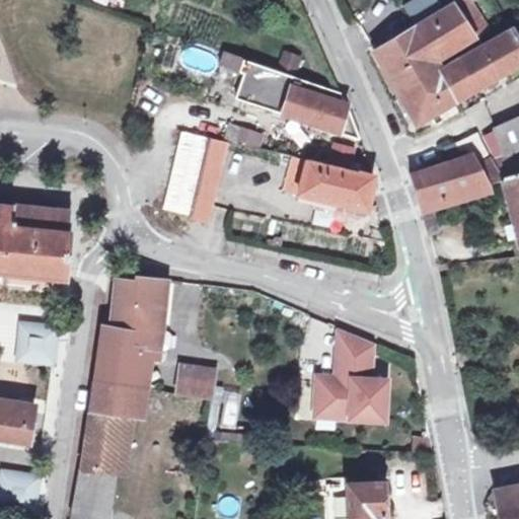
[(459,0),(453,4),(474,38),(488,29),(471,2),(474,0),(459,0)]
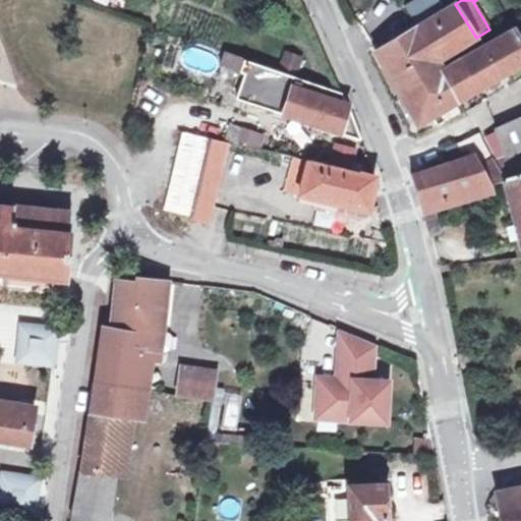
[(418,25),(439,61),(476,38),(455,4),(444,10),(449,19),(439,25),(433,16),(418,25)]
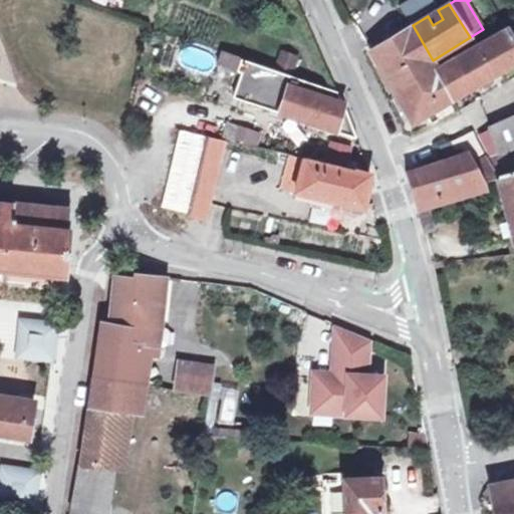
[(428,16),(433,25),(443,19),(438,10),(428,16)]
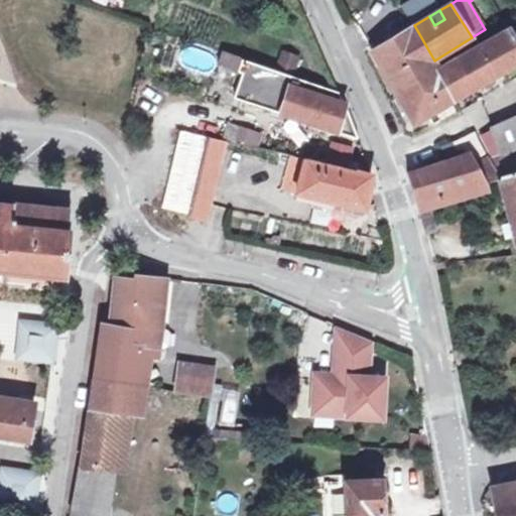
[(414,123),(456,99),(440,71),(434,60),(414,25),(411,27),(372,51),(414,123)]
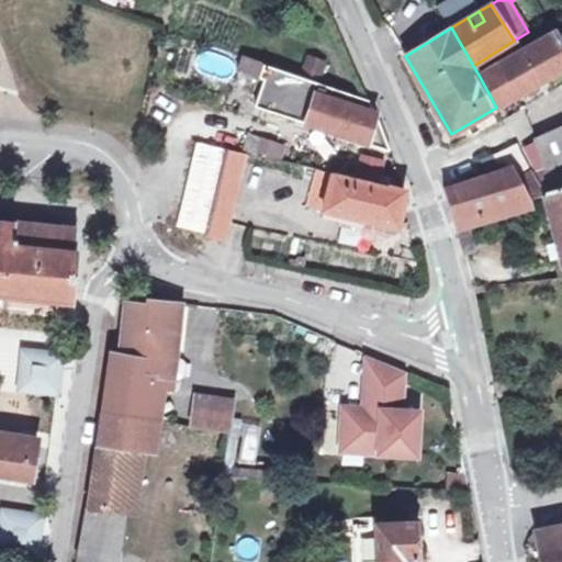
[(501,65),(518,96),(561,69),(561,43),(555,32),(501,65)]
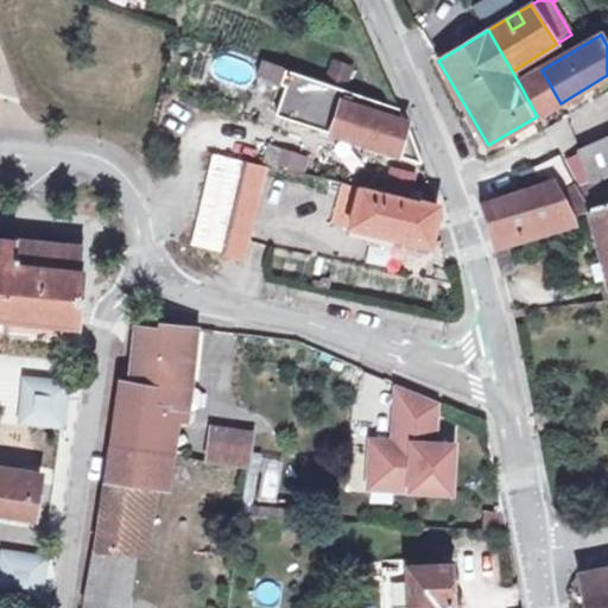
[(291,73),(263,62),(258,77),(285,87),(291,73)]
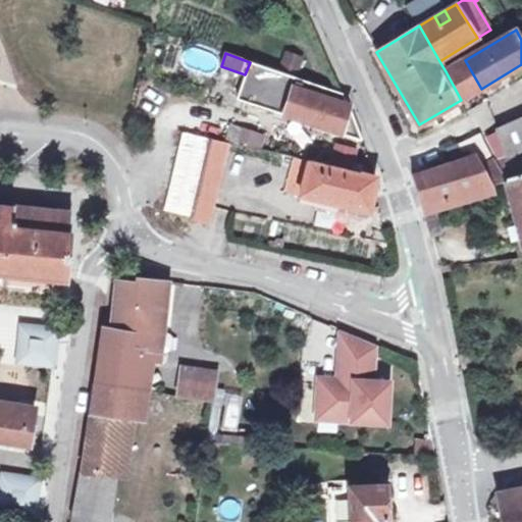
[(296,72),(301,57),(286,53),(281,67),(296,72)]
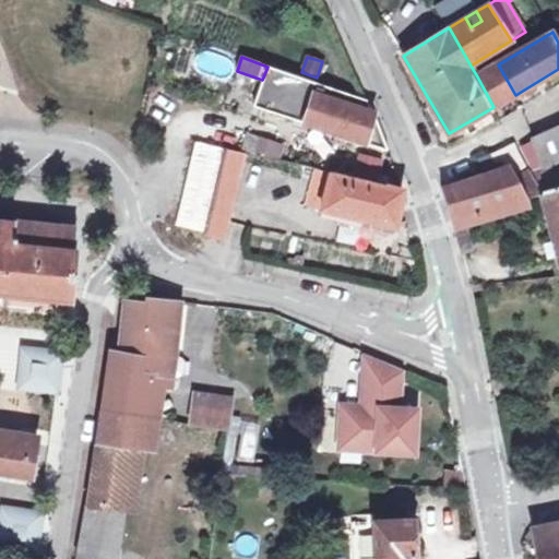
[(477,76),(494,107),(515,95),(498,64),(477,76)]
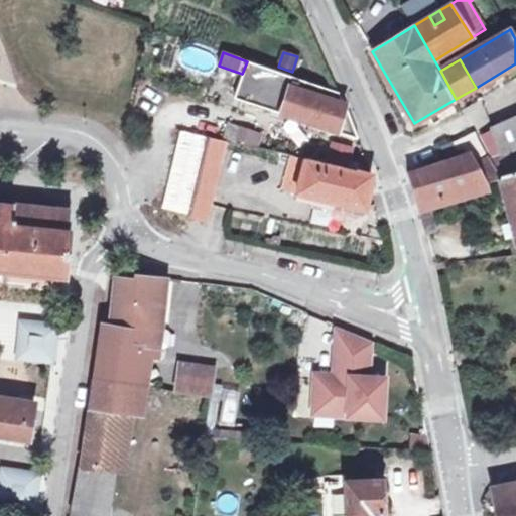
[(247,61),(242,74),(234,97),(281,112),(280,114),(359,139),(345,104),(339,93),(247,61)]
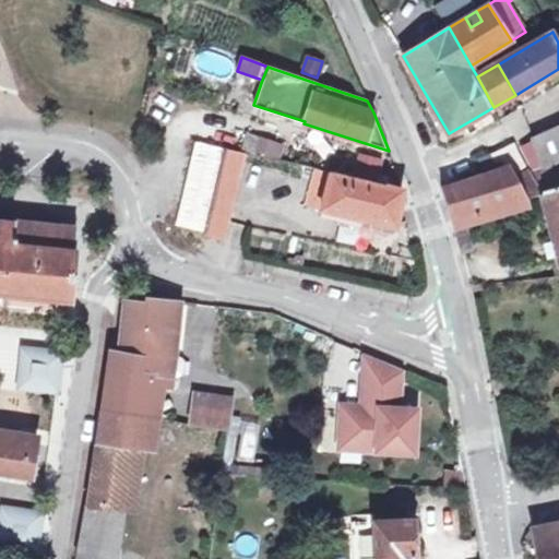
[(558,125),(533,138),(552,187),(558,185),(558,125)]
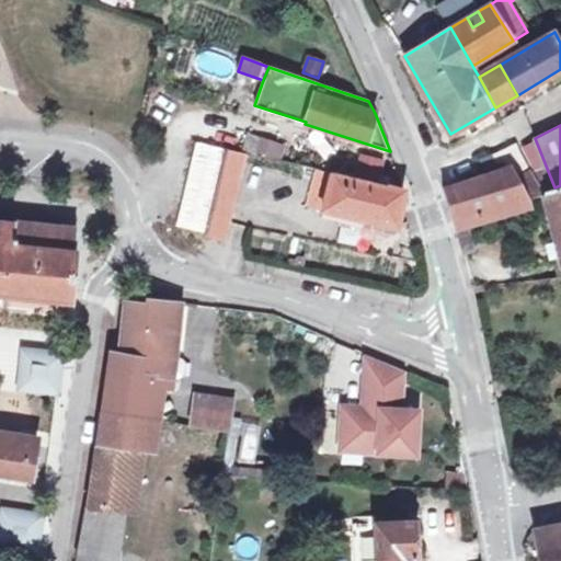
[(248,153),(282,159),(285,142),(250,136),(248,153)]
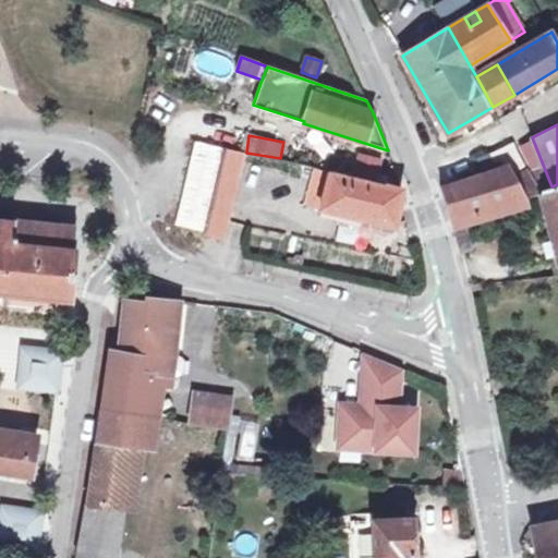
[(532,176),(541,190),(552,186),(532,137),(518,144),(532,176)]
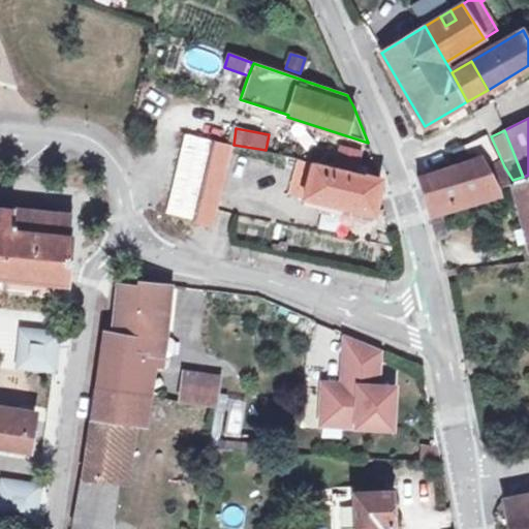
[(192,219),(212,141),(186,134),(166,213),(192,219)]
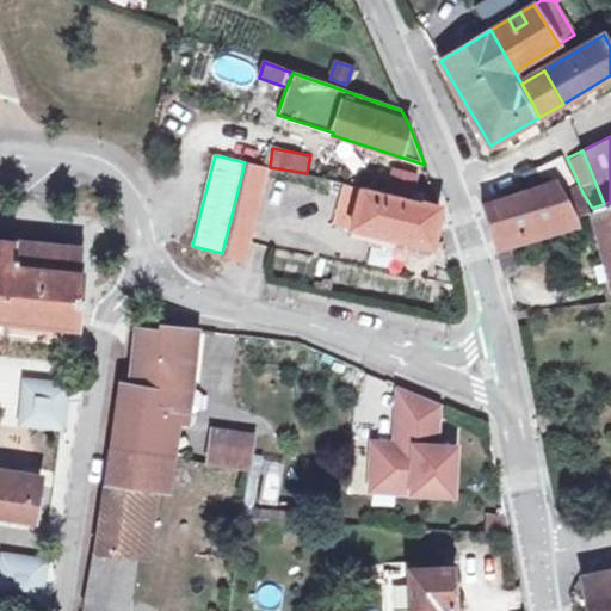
[(246,260),(267,167),(247,162),(224,257),(246,260)]
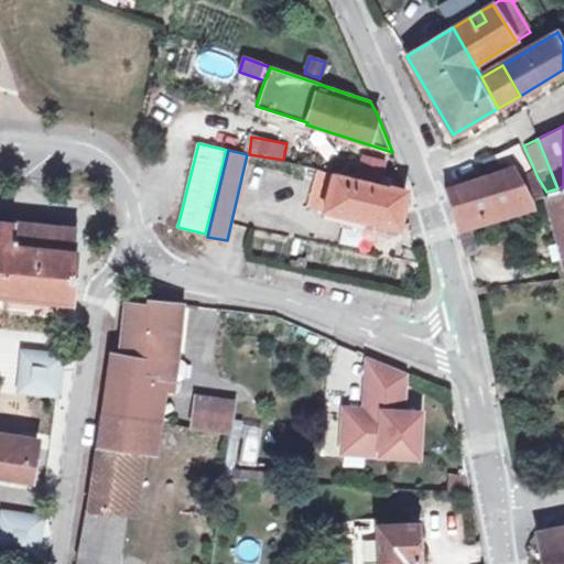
[(445,191),(455,221),(469,218),(533,201),(532,199),(524,184),(514,167),(445,191)]
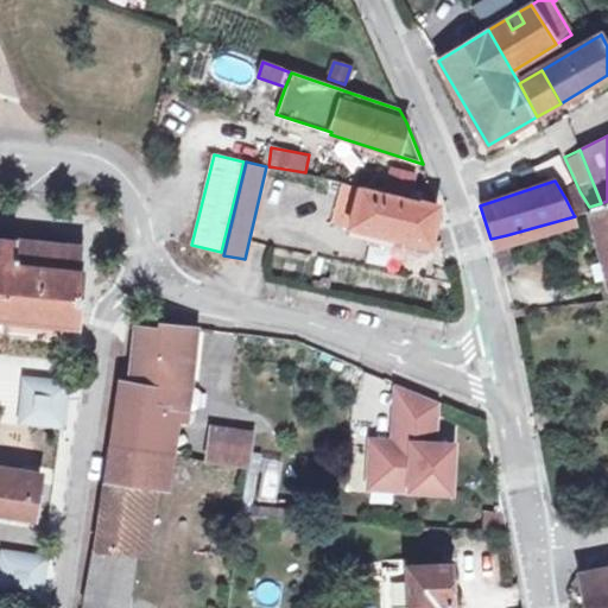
[(430,247),(438,208),(344,184),(335,222),(350,227),(349,228),(401,240),(430,247)]
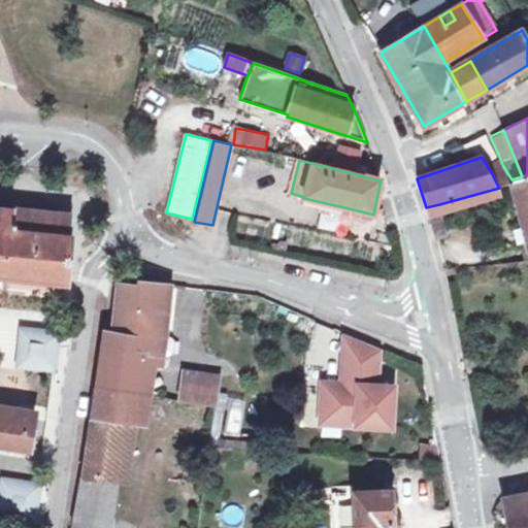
[(491,172),(498,187),(513,184),(512,179),(503,166),(491,172)]
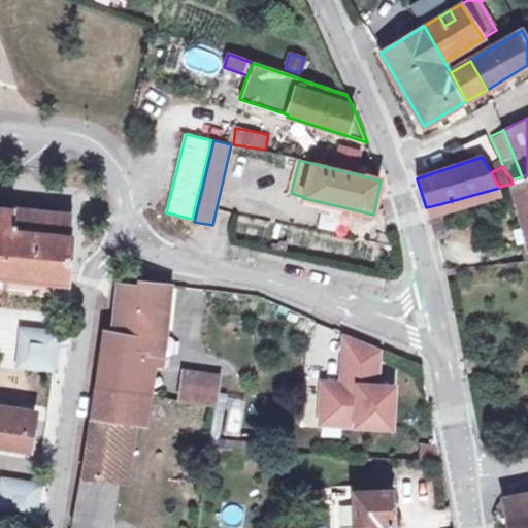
[(513,184),(521,217),(527,213),(527,174),(522,176),(512,179),(513,184)]
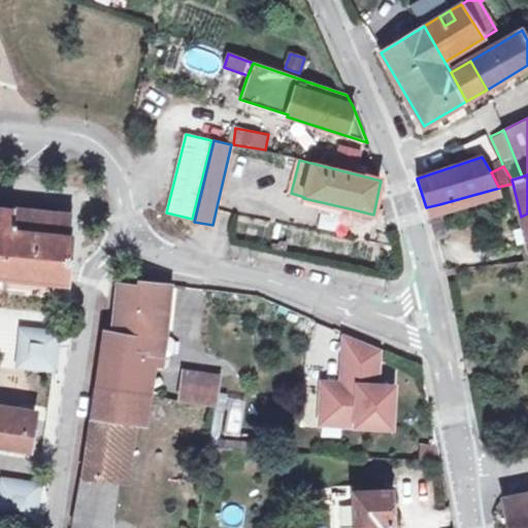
[(349,208),(303,198),(302,204),(348,215),(349,208)]
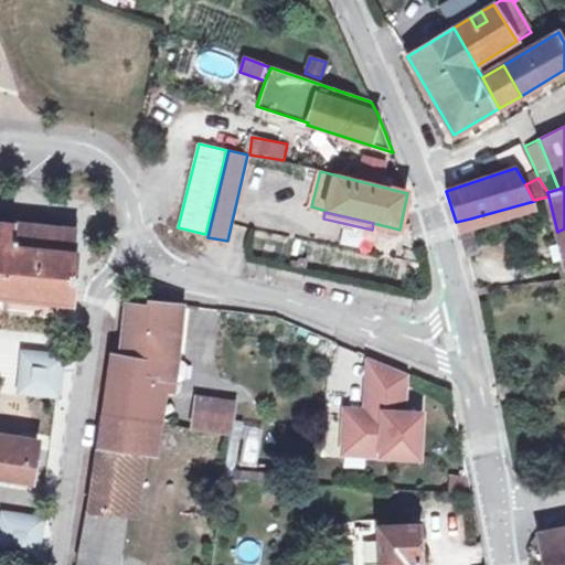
[(456,222),(461,237),(473,234),(470,219),(456,222)]
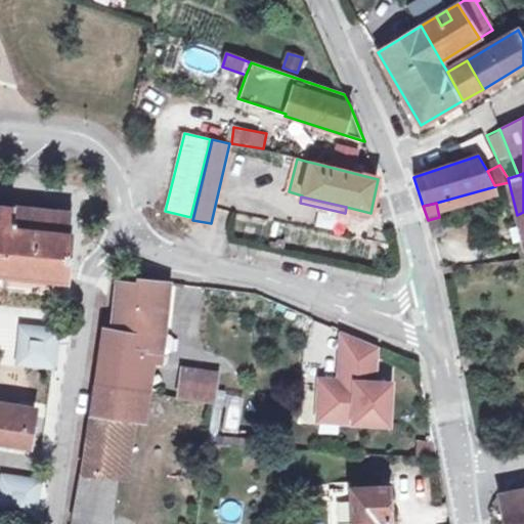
[(0,274),(2,275),(66,281),(73,214),(0,207),(0,274)]
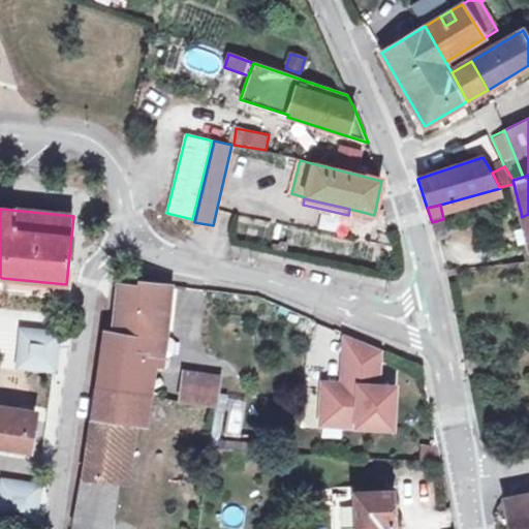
[(443,219),(432,222),(437,241),(447,239),(443,219)]
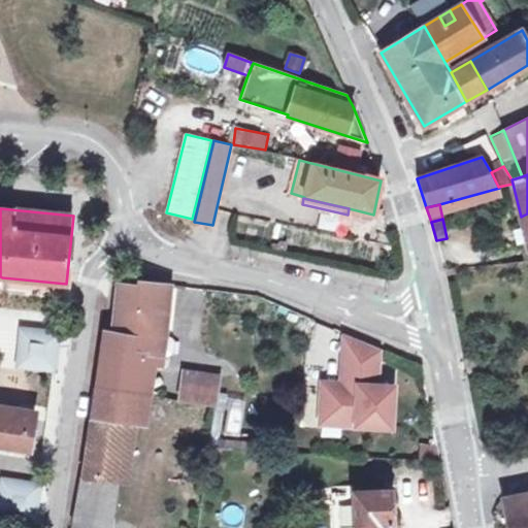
[(164,337),(170,286),(137,282),(136,286),(118,285),(116,307),(112,333),(103,332),(95,388),(138,392),(142,367),(154,369),(156,355),(163,355),(164,337)]
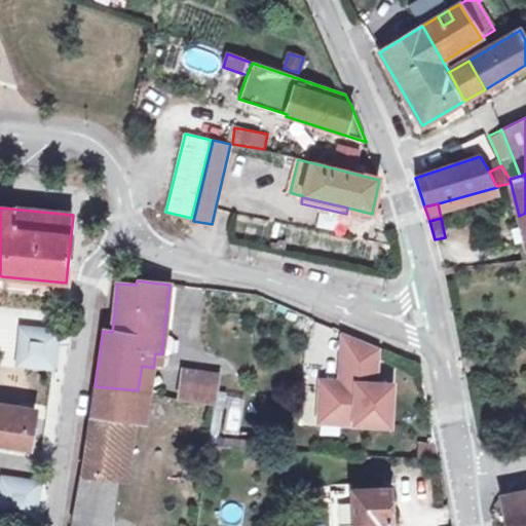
[(53,367),(57,334),(24,330),(21,364),(53,367)]
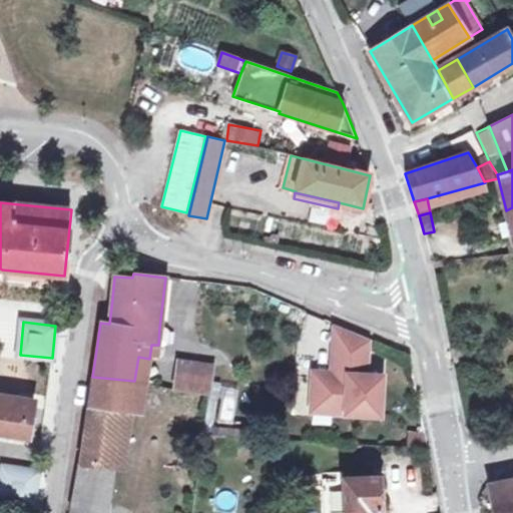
[(167,344),(168,332),(165,329),(159,328),(158,345),(163,346),(167,344)]
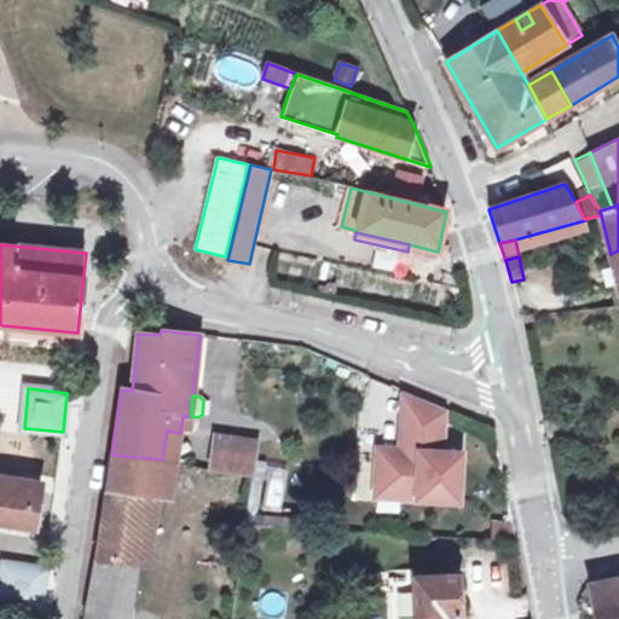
[(457,455),(437,453),(439,412),(405,400),(403,441),(400,440),(400,451),(377,450),(375,482),(394,484),(393,496),(455,499),(457,455)]
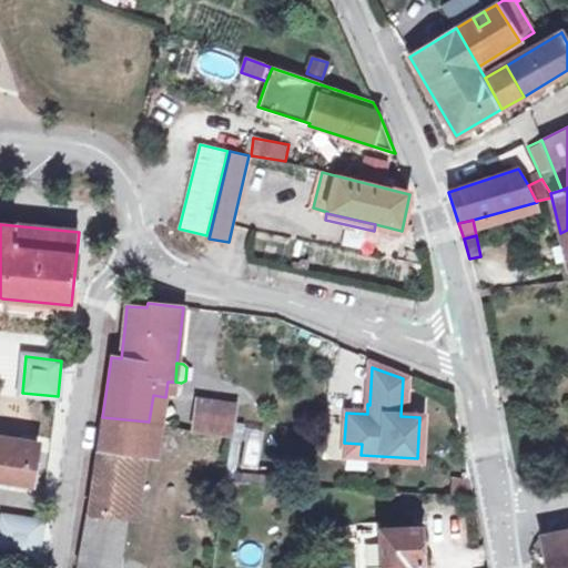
[(234,422),(236,405),(199,401),(196,416),(234,422)]
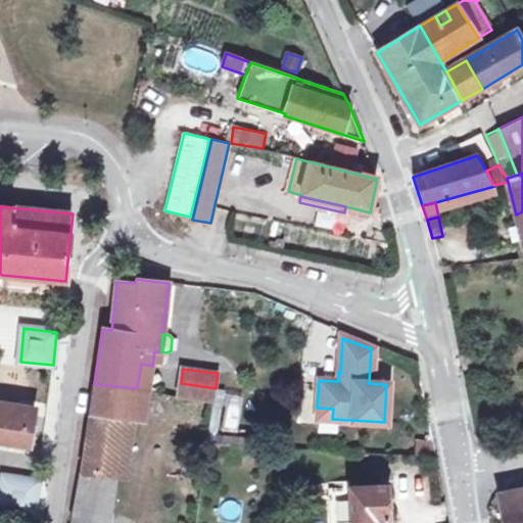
[(214,402),(216,388),(181,383),(180,383),(178,397),(214,402)]
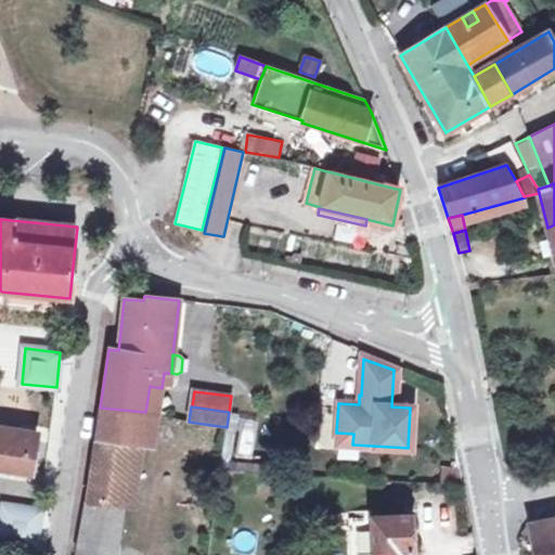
[(141,443),(145,412),(100,408),(94,440),(133,443),(141,443)]
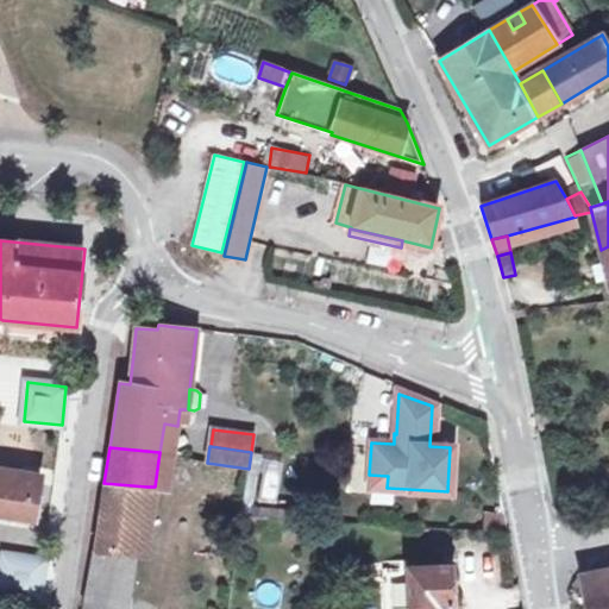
[(0,514),(35,520),(42,477),(0,470),(0,514)]
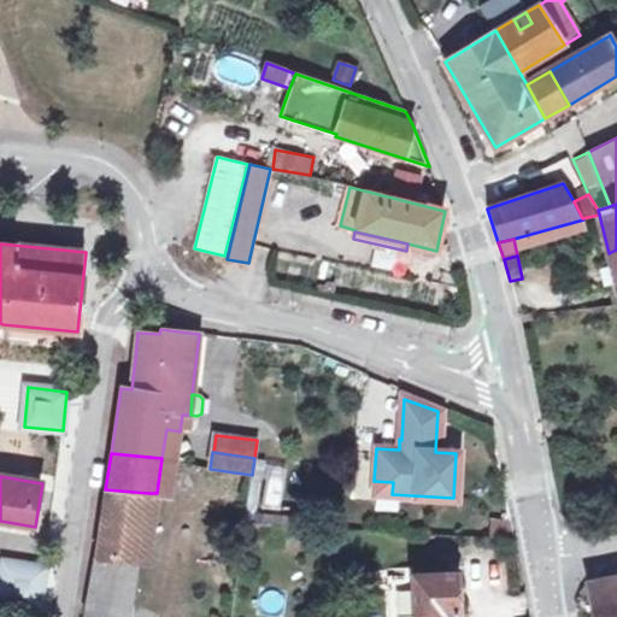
[(374,481),(374,493),(392,494),(393,482),(374,481)]
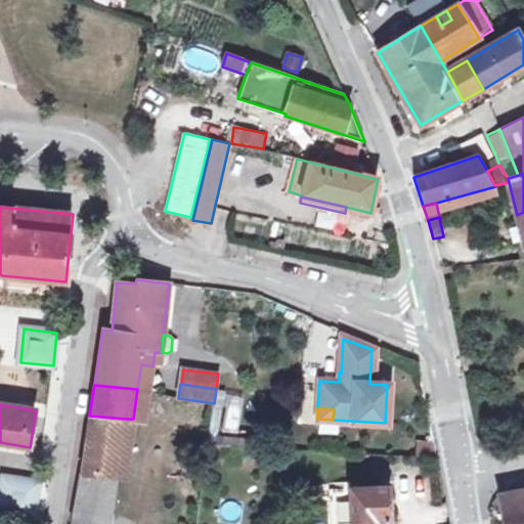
[(110,523),(126,419),(89,416),(87,431),(81,474),(72,523),(110,523)]
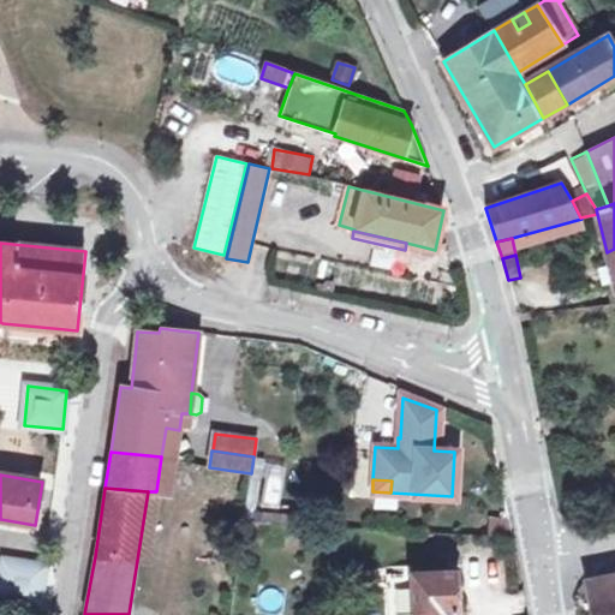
[(40,605),(46,566),(6,560),(1,599),(40,605)]
